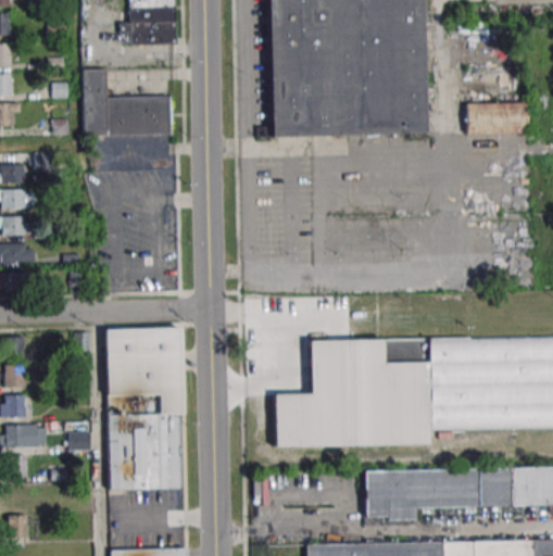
[(132,45),(176,45),(175,0),(129,0),(129,21),(121,21),(121,35),(132,35),(132,45)]
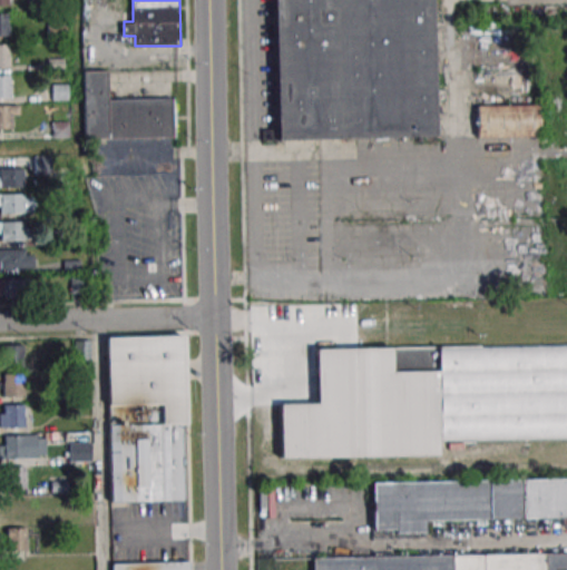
[(431,0),(437,136),(281,140),(276,0),(431,0)]
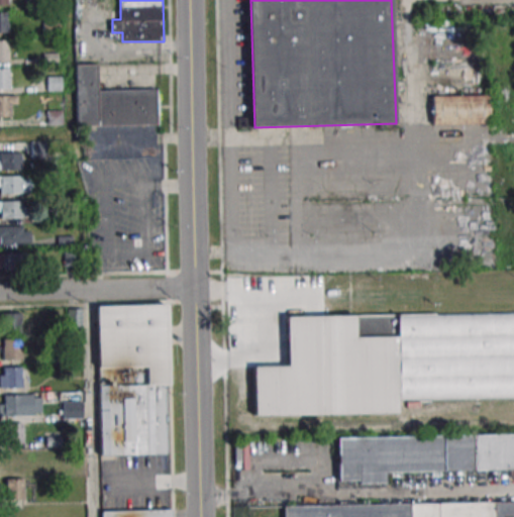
[(0,12),(10,12),(10,33),(0,33),(0,12)]
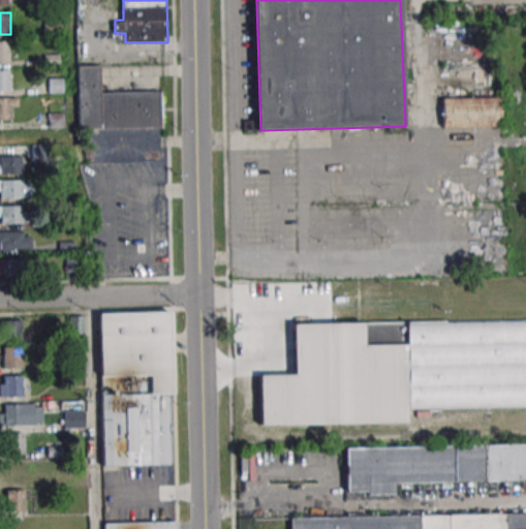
[(47,35),(63,35),(62,23),(47,23),(47,35)]
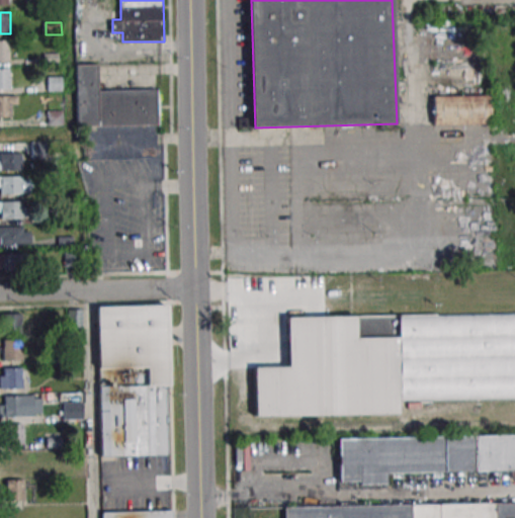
[(0,39),(11,39),(11,61),(0,61),(0,39)]
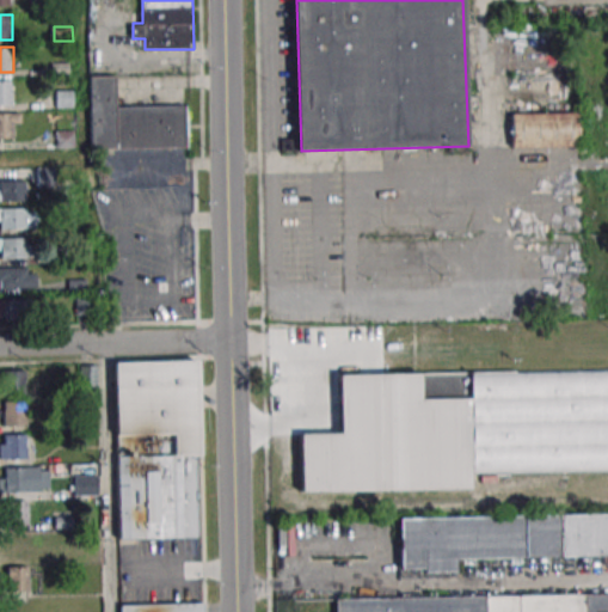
[(92,75),(93,150),(189,148),(189,105),(118,106),(118,75),(92,75)]
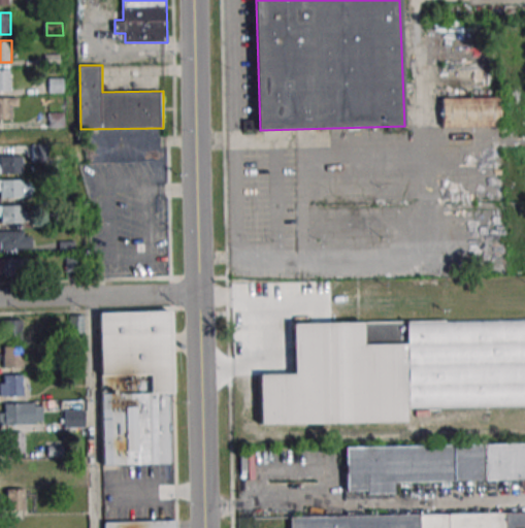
[(0,69),(11,69),(11,91),(0,91),(0,69)]
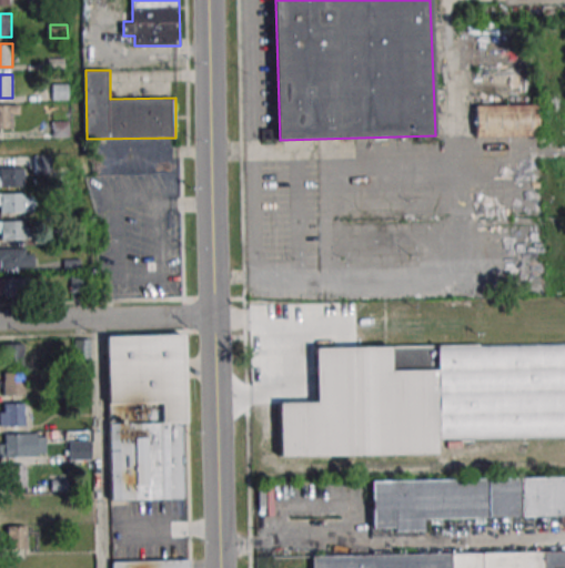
[(54,84),(54,100),(71,100),(71,84),(54,84)]
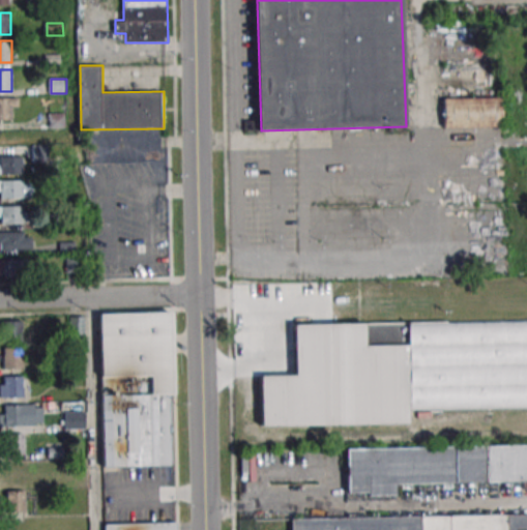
[(0,119),(13,120),(13,109),(20,109),(20,97),(0,97),(0,119)]
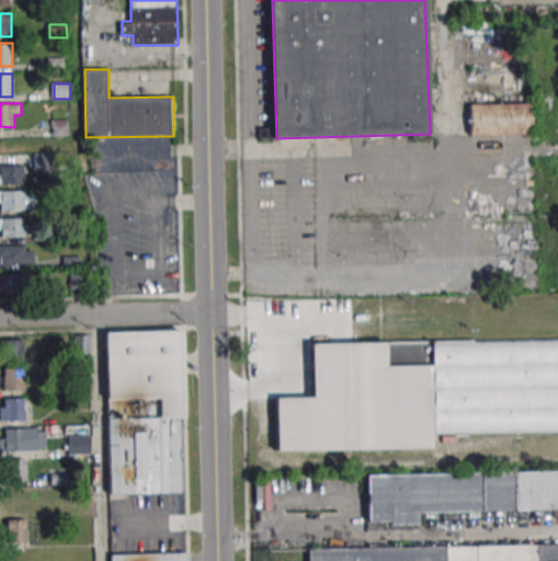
[(533,135),(533,104),(471,104),(471,135),(533,135)]
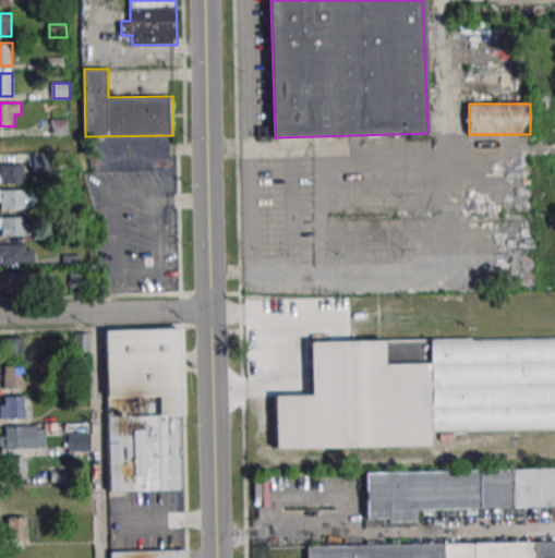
[(71,119),(52,119),(53,134),(71,134),(71,119)]
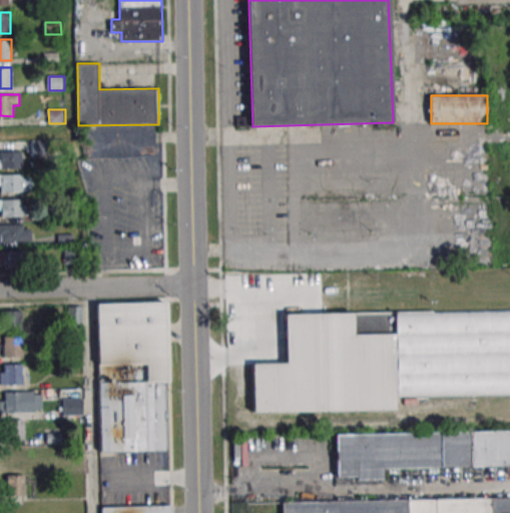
[(34,155),(48,154),(48,140),(34,140),(34,155)]
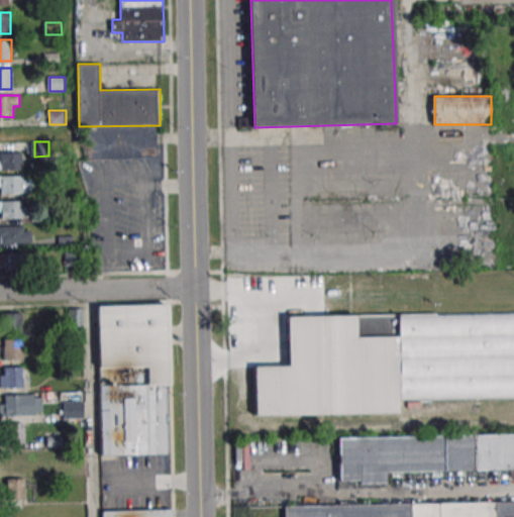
[(24,170),(24,151),(0,151),(0,170),(24,170)]
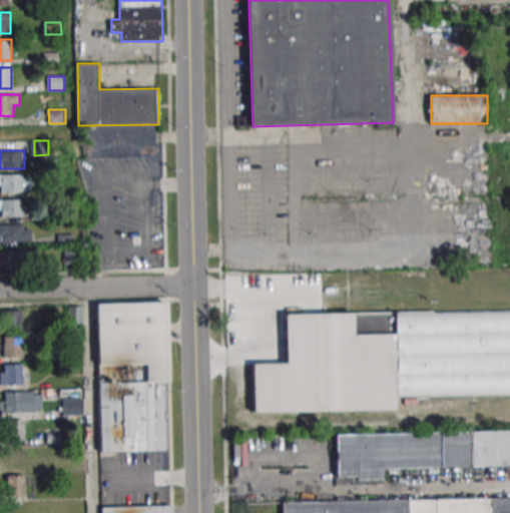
[(0,173),(0,191),(32,191),(32,174),(0,173)]
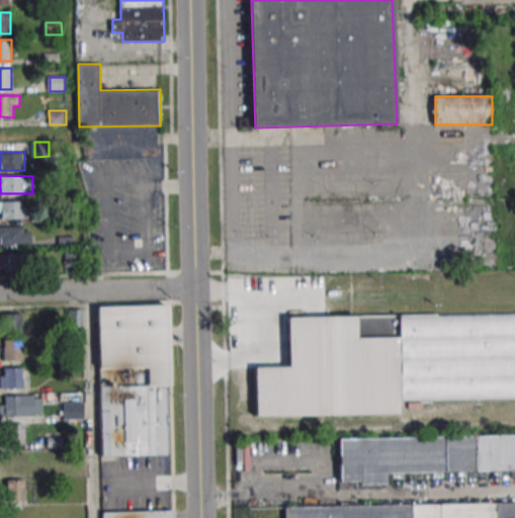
[(0,219),(29,219),(29,201),(0,201),(0,219)]
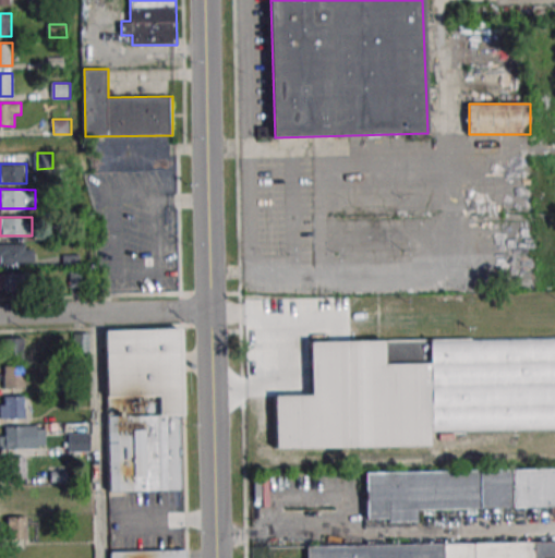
[(35,244),(0,243),(0,263),(35,263),(35,244)]
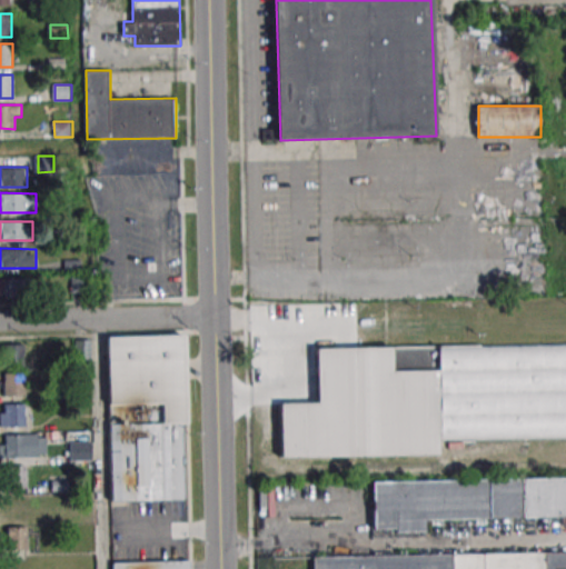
[(1,297),(23,297),(23,278),(1,278),(1,297)]
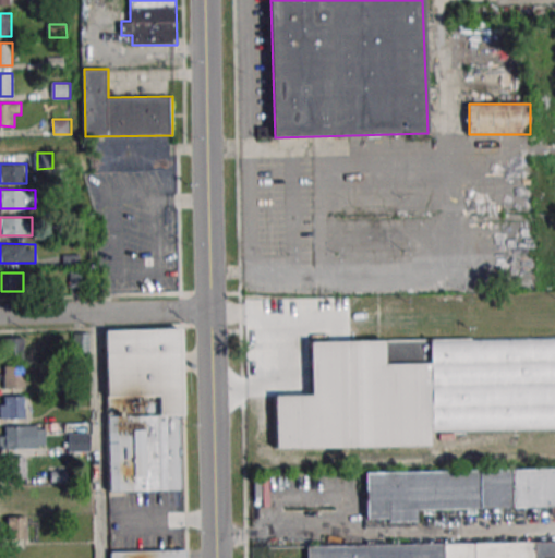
[(107,329),(110,492),(186,490),(183,328),(107,329)]
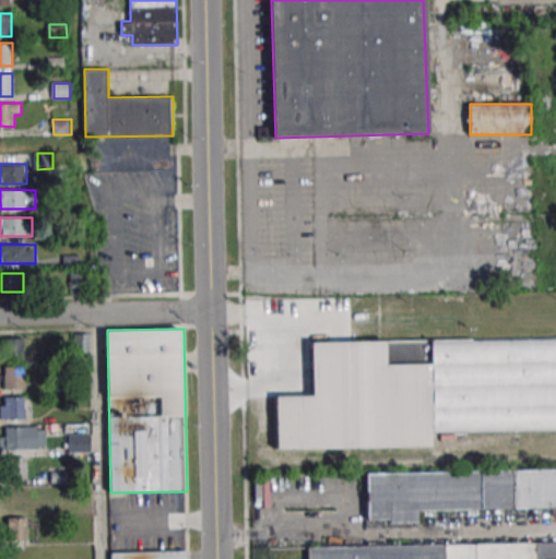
[(92,348),(92,333),(77,333),(77,348),(92,348)]
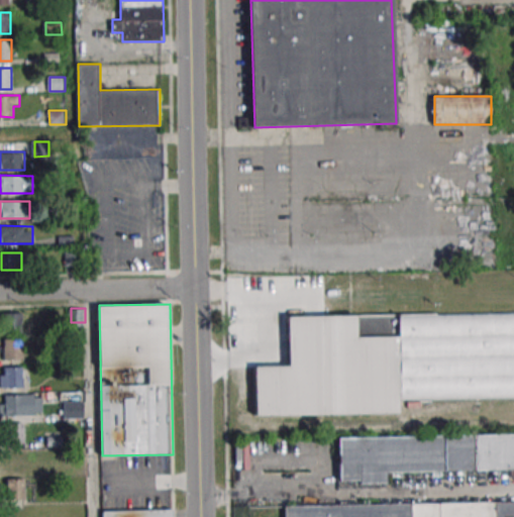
[(255,418),(401,415),(400,400),(513,396),(513,312),(287,318),(289,366),(254,367),(255,418)]
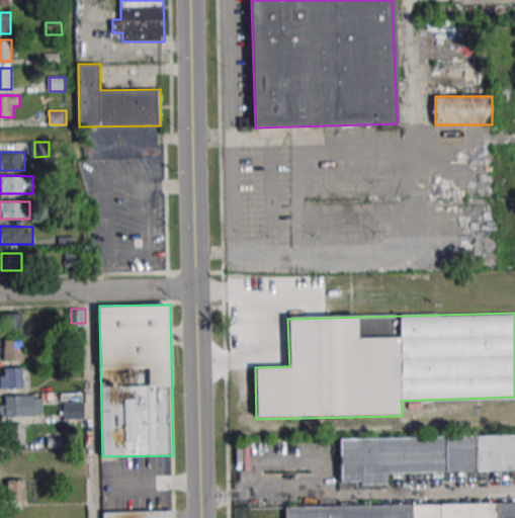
[(30,330),(30,314),(11,314),(11,330),(30,330)]
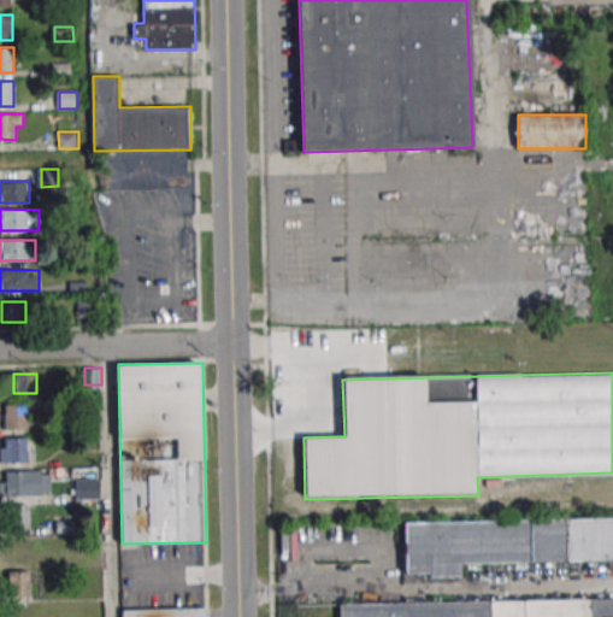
[(5,428),(35,428),(35,406),(5,406),(5,428)]
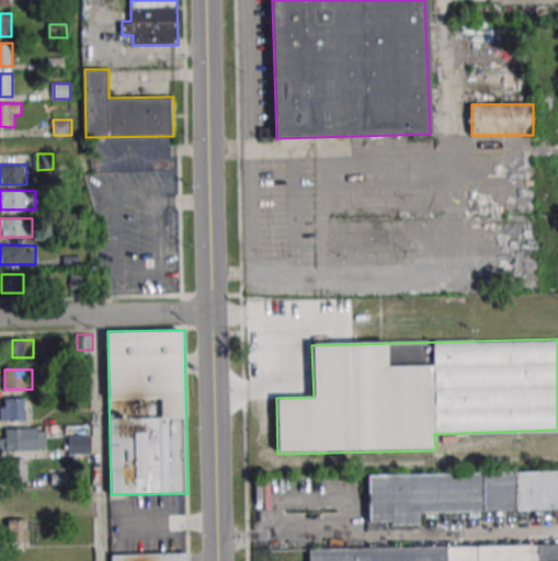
[(2,398),(2,421),(29,421),(29,398),(2,398)]
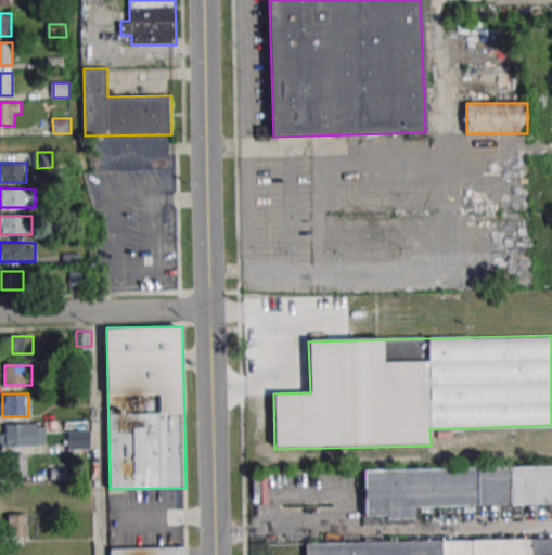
[(47,447),(47,424),(1,424),(1,447),(47,447)]
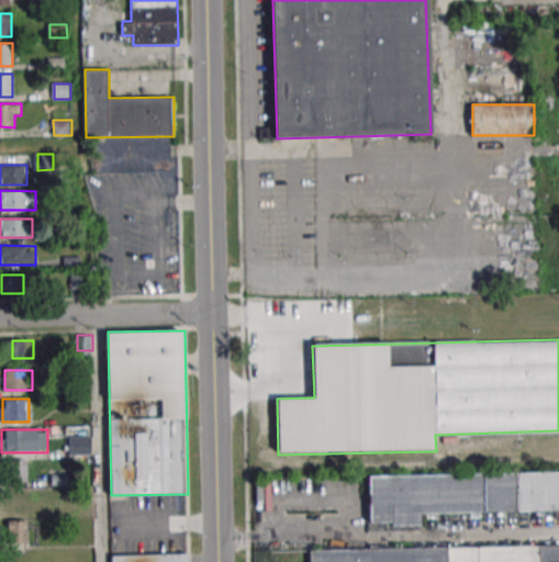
[(92,456),(92,436),(71,436),(71,456),(92,456)]
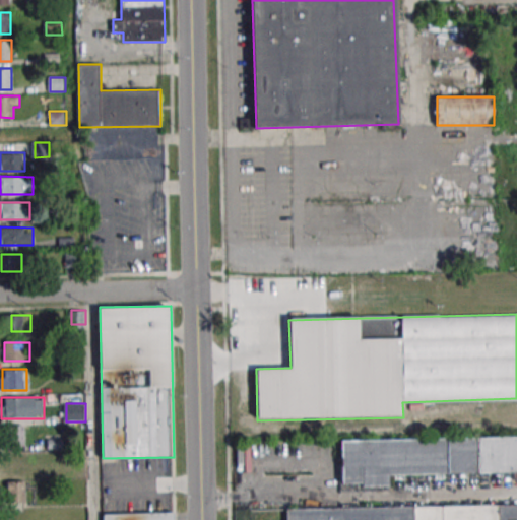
[(25,446),(25,428),(5,428),(5,446),(25,446)]
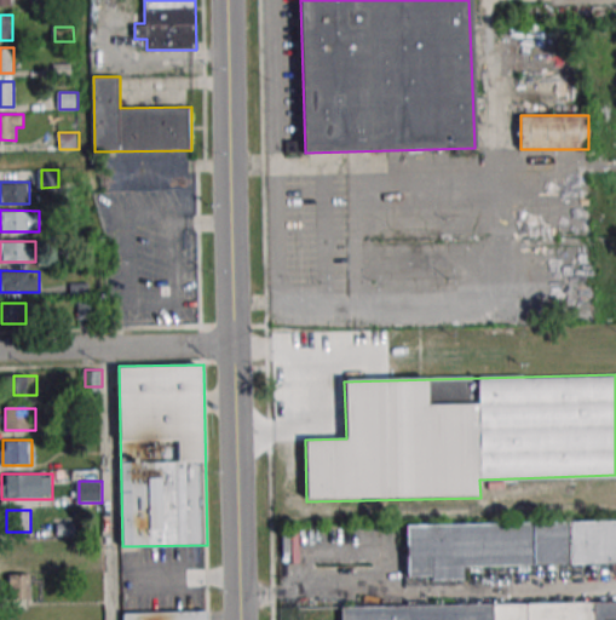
[(78,518),(58,518),(58,535),(78,535),(78,518)]
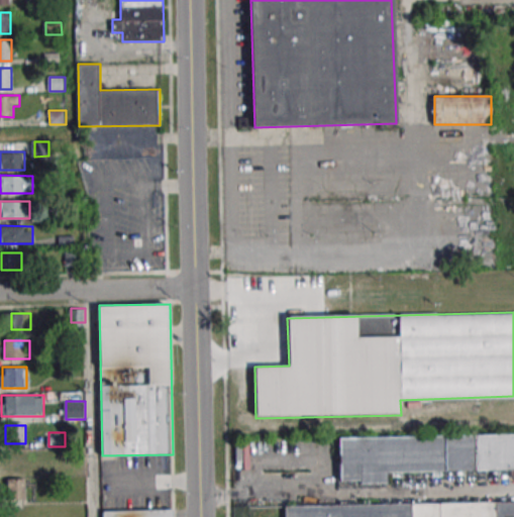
[(340,441),(513,437),(513,470),(388,473),(388,484),(362,485),(362,474),(341,474),(340,441)]
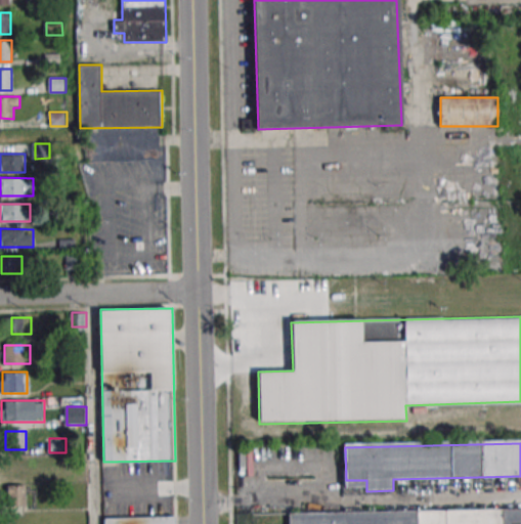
[(28,507),(28,485),(8,485),(8,507),(28,507)]
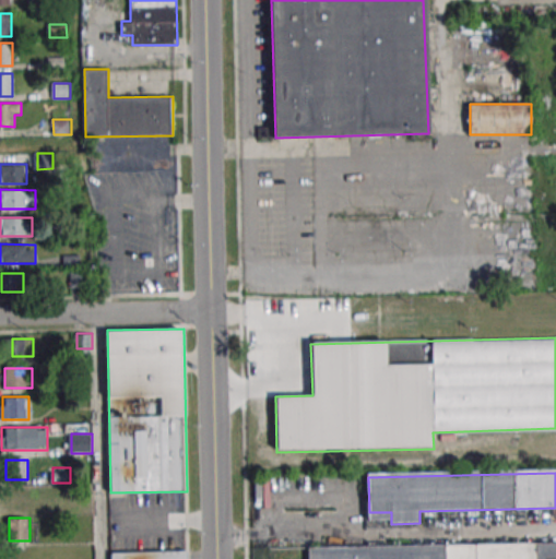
[(309,558),(555,558),(555,544),(309,548),(309,558)]
